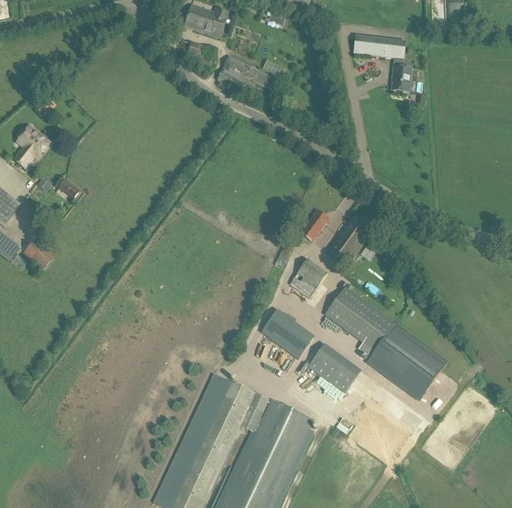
[(192,3),(184,25),(221,37),(229,11),(213,6),(212,10),(192,3)]
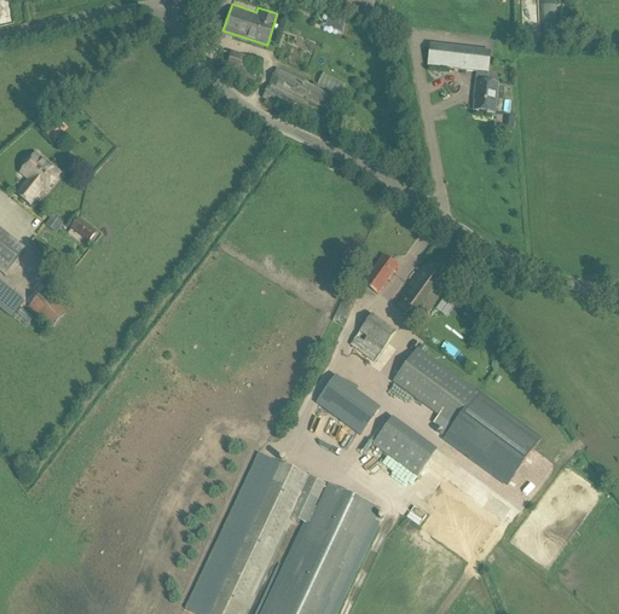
[(329,10),(324,24),(340,29),(345,15),(329,10)]
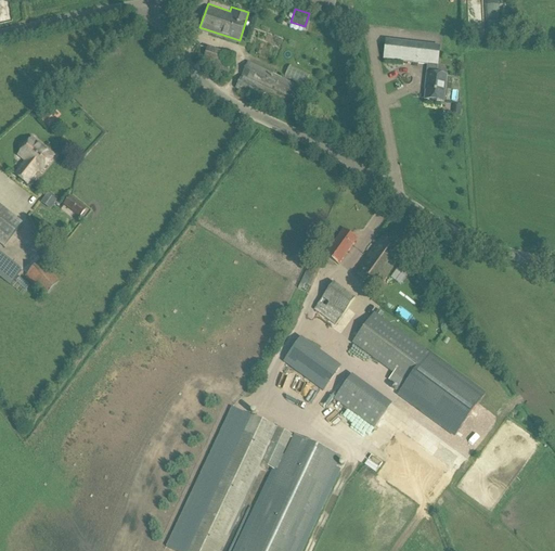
[(544,29),(539,23),(532,28),(538,34),(544,29)]
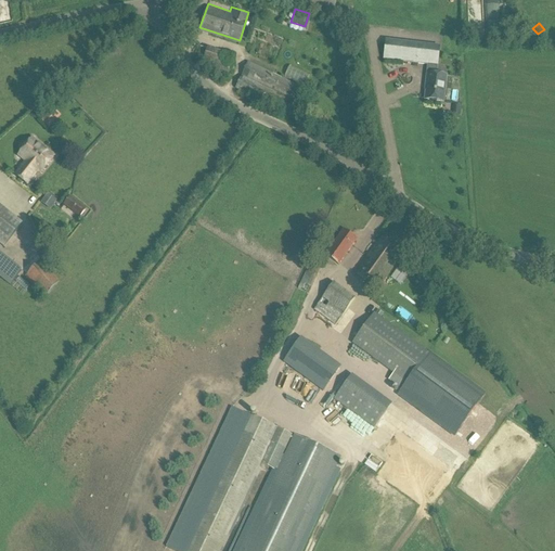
[(386,39),(384,56),(429,62),(428,71),(427,71),(426,82),(427,82),(425,97),(443,99),(447,73),(437,72),(438,63),(440,46),(386,39)]
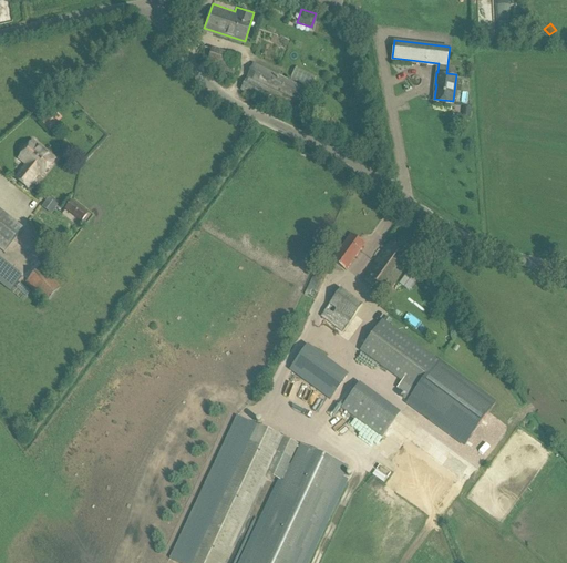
[(207,60),(206,64),(234,71),(238,52),(212,44),(210,47),(207,60)]
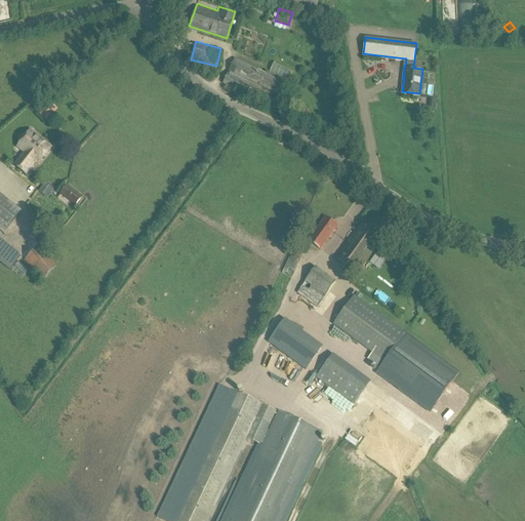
[(235,56),(229,69),(282,94),(287,82),(235,56)]
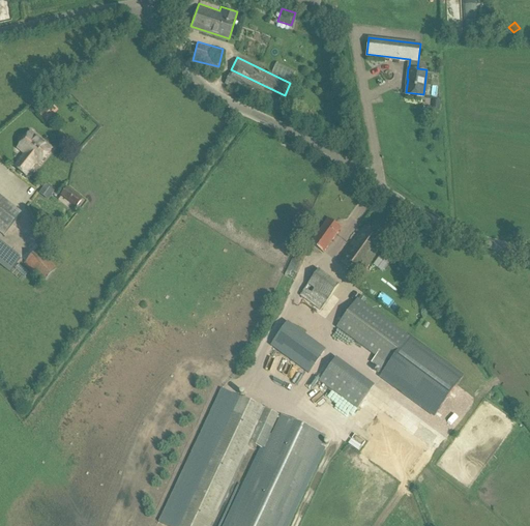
[(231,69),(225,81),(278,108),(285,95),(231,69)]
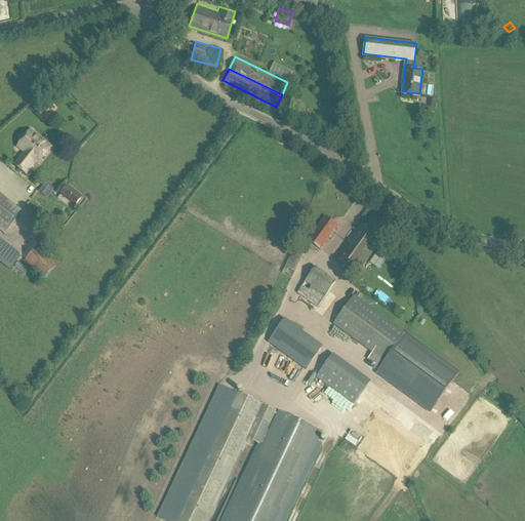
[(57,106),(49,98),(38,110),(46,117),(57,106)]
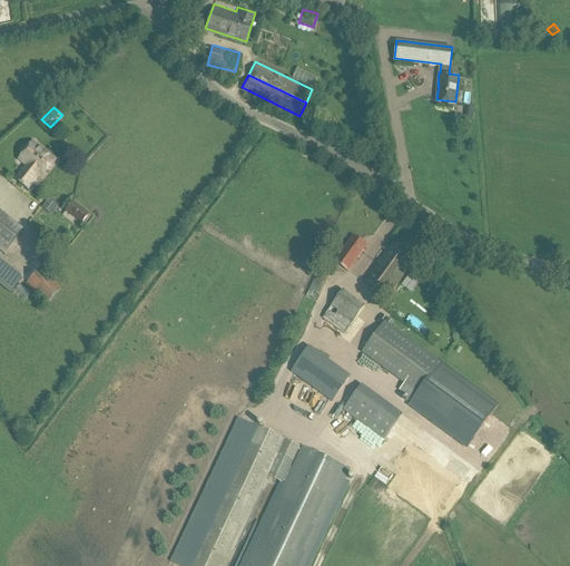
[(27,162),(17,175),(29,185),(39,172),(42,174),(56,156),(35,138),(20,156),(27,162)]
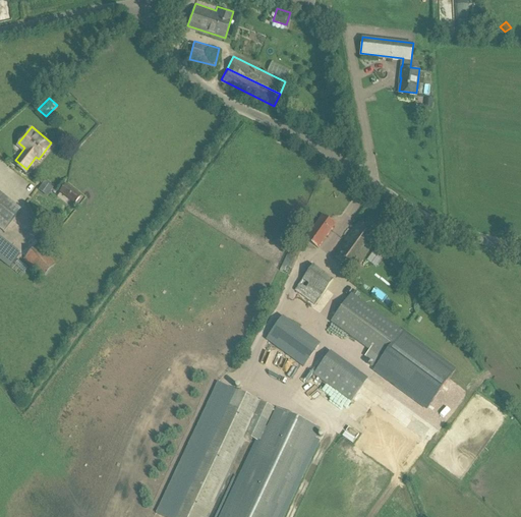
[(67,180),(60,188),(73,199),(80,191),(67,180)]
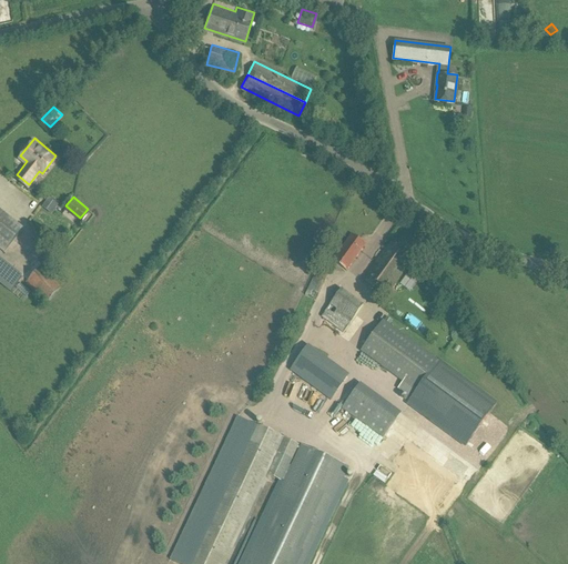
[(0,208),(0,245),(3,249),(22,227),(0,208)]
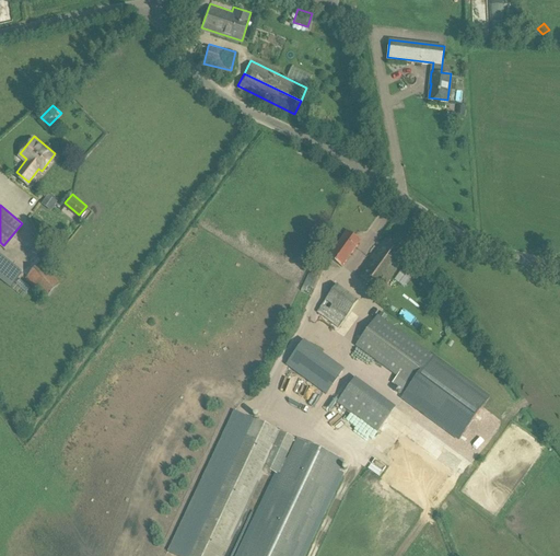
[(341,264),(360,239),(346,228),(327,253),(341,264)]
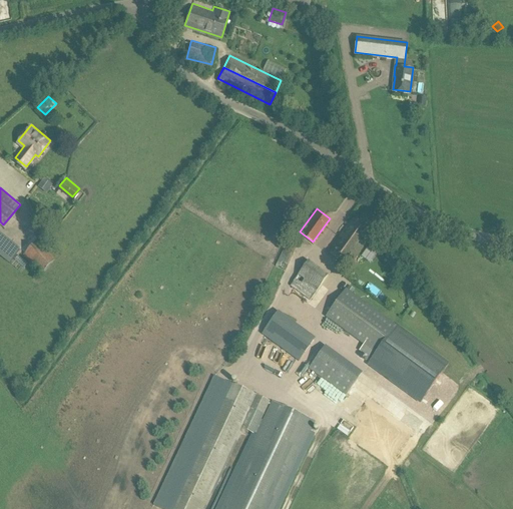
[(372,231),(353,216),(329,249),(349,264),(372,231)]
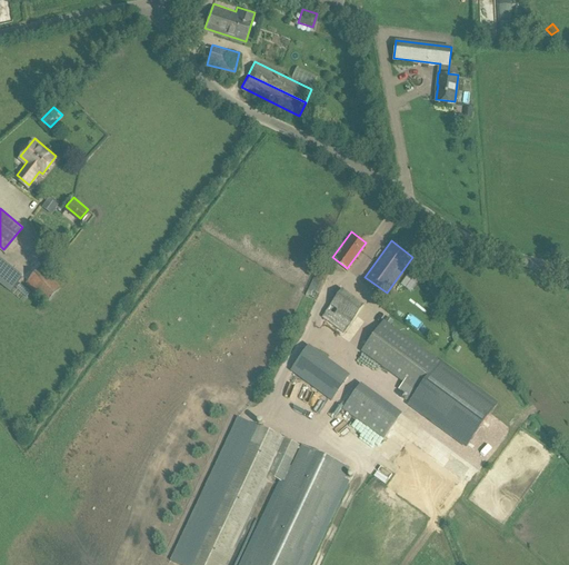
[(40,265),(25,281),(46,301),(61,285),(40,265)]
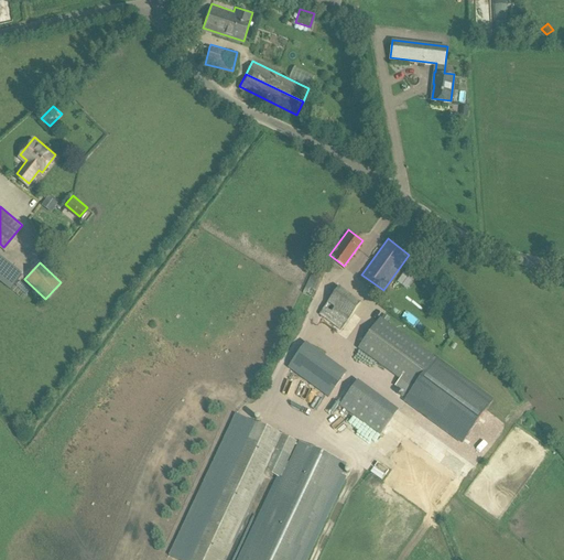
[(409,265),(404,270),(411,276),(415,270),(409,265)]
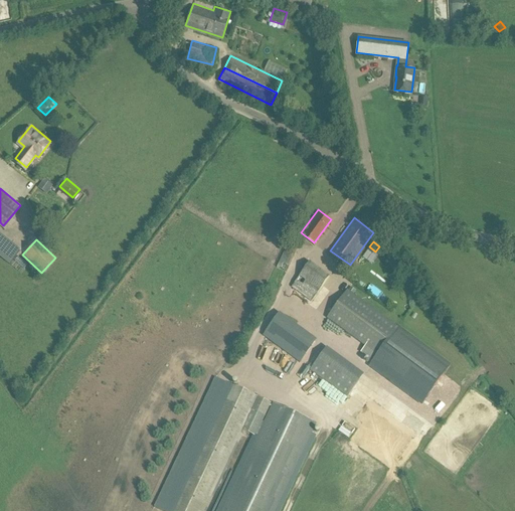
[(309,260),(291,284),(311,299),(329,275),(309,260)]
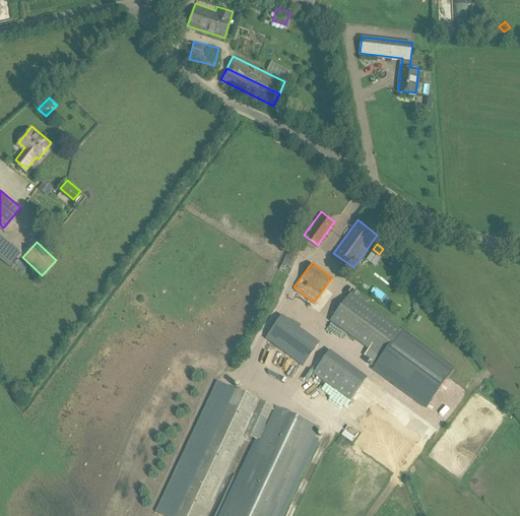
[(351,291),(350,291),(330,318),(369,346),(365,352),(376,362),(374,366),(426,404),(454,366),(356,295),(351,291)]
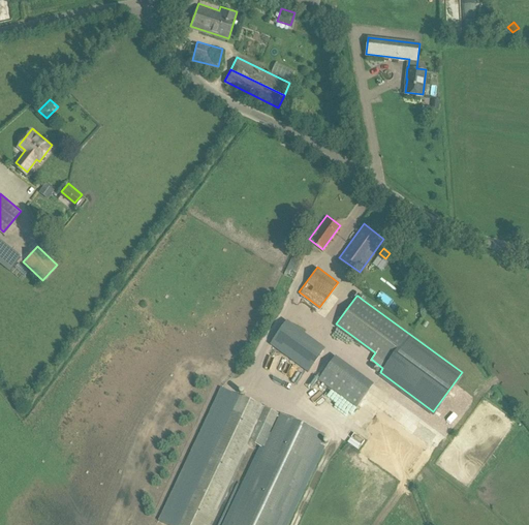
[(369,389),(331,361),(318,377),(356,405),(369,389)]
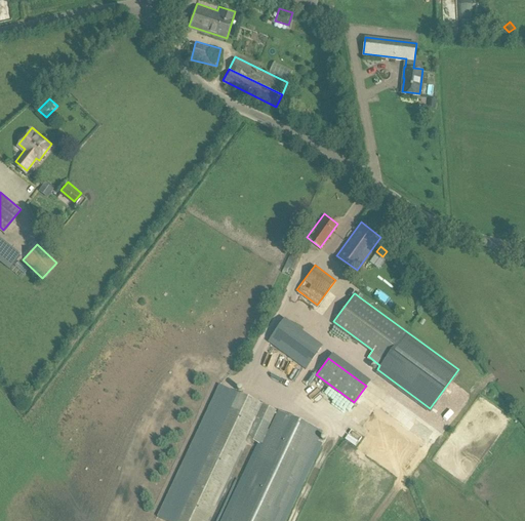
[(219,382),(157,514),(170,520),(208,520),(248,439),(245,437),(247,435),(257,440),(259,441),(269,422),(275,408),(233,388),(219,382)]
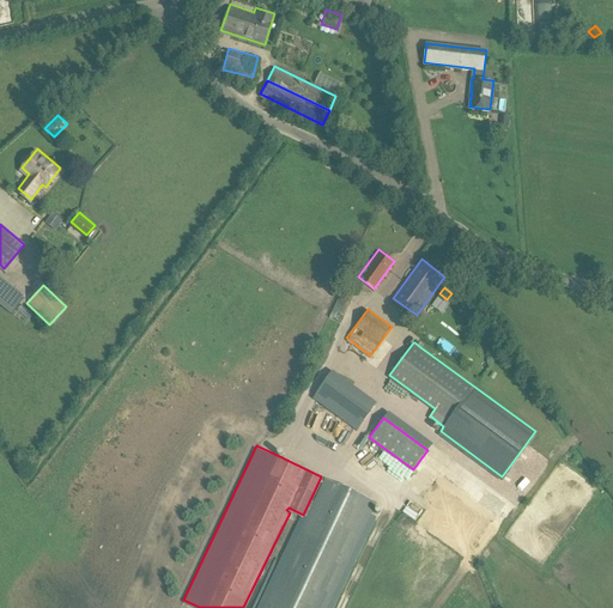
[(364,470),(370,473),(375,461),(368,458),(364,470)]
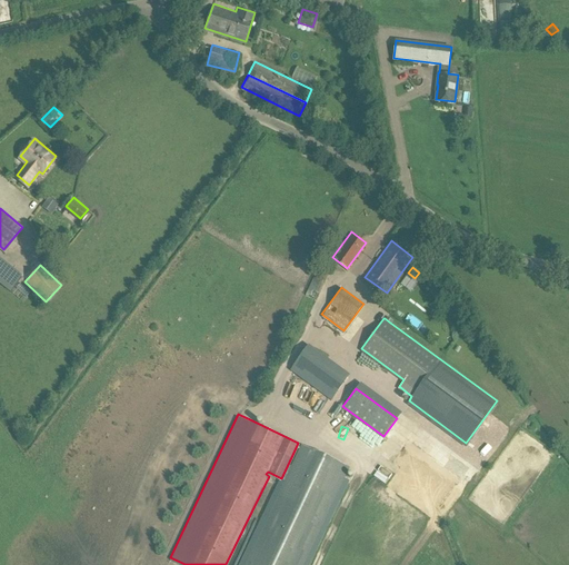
[(350,440),(357,446),(360,440),(353,435),(350,440)]
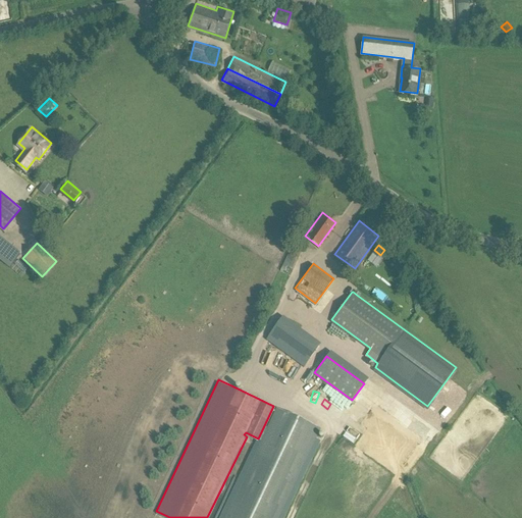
[(281,517),(320,438),(313,435),(318,426),(277,407),(262,439),(258,438),(256,437),(217,517),(281,517)]
